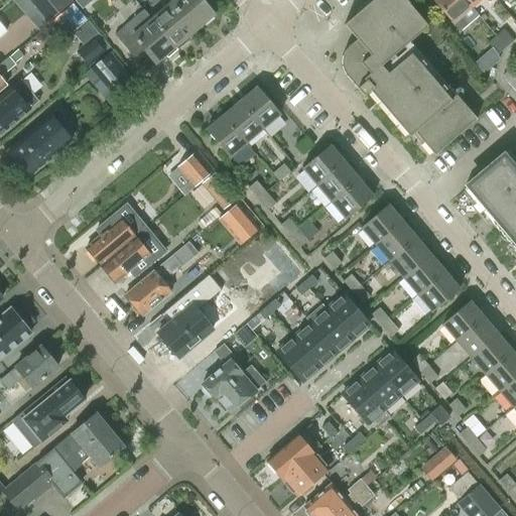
[(27,0),(39,14),(55,0),(27,0)]
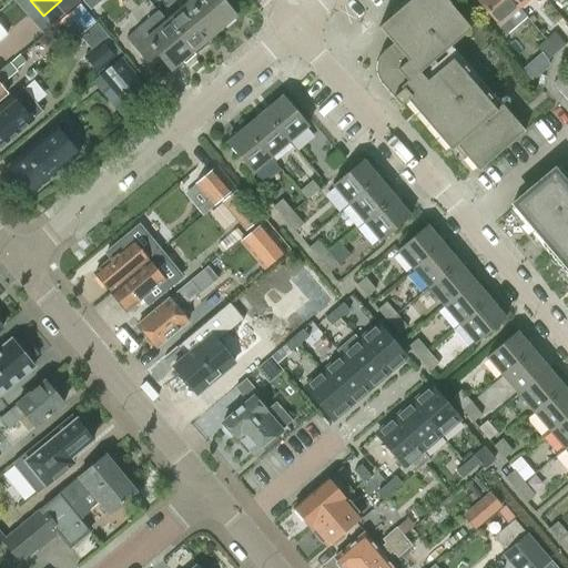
[(61,0),(43,16),(52,27),(66,16),(82,34),(95,23),(97,22),(77,0),(61,0)]
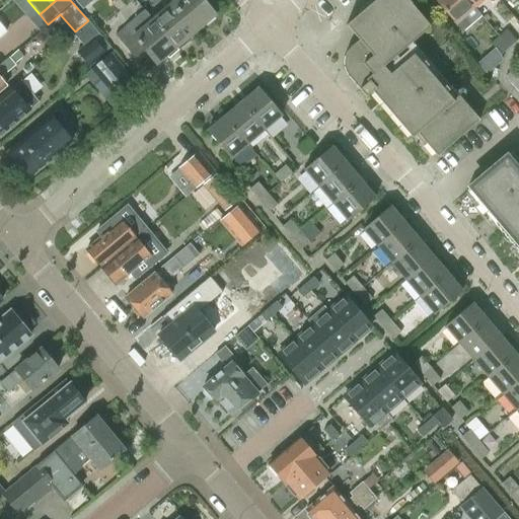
[(175,0),(171,3),(194,30),(214,14),(202,0),(175,0)]
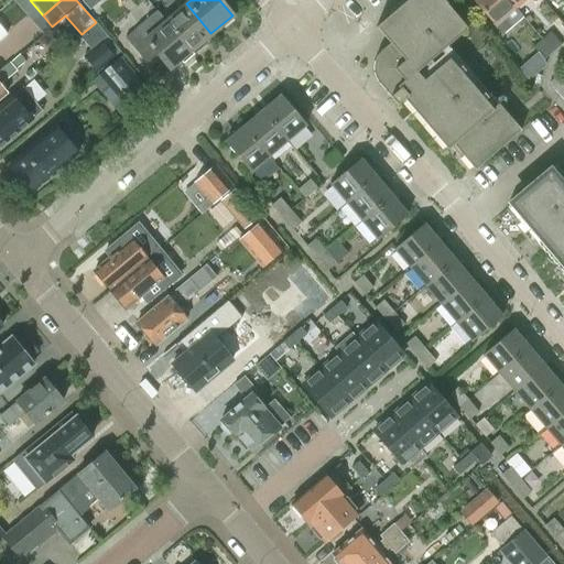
[(389,97),(396,105),(403,98),(446,149),(453,144),(474,170),(520,130),(498,104),(496,104),(446,45),(467,29),(442,0),(415,0),(394,18),(391,13),(376,26),(389,43),(380,52),(383,56),(379,63),(379,71),(382,78),(394,93),(389,97)]
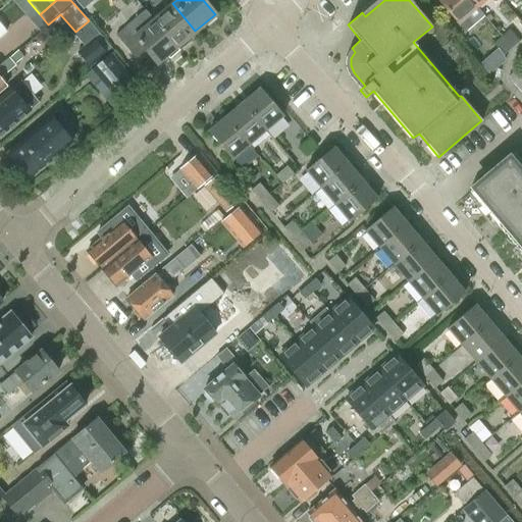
[(438,0),(457,21),(456,22),(464,32),(475,22),(484,14),(477,6),(471,0),(438,0)]
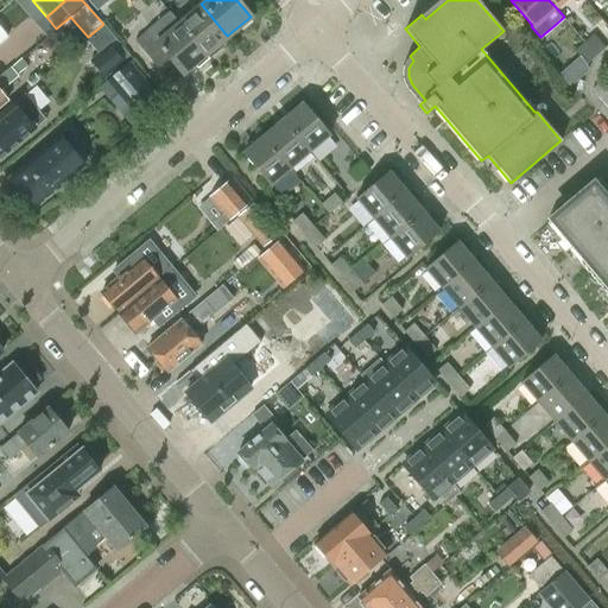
[(589,0),(586,4),(603,21),(607,17),(607,7),(601,0),(589,0)]
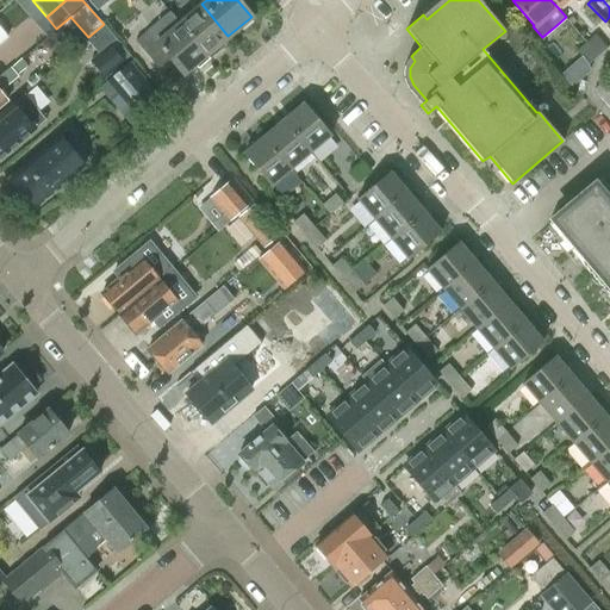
[(179,24),(209,58),(219,49),(217,45),(228,36),(201,4),(179,24)]
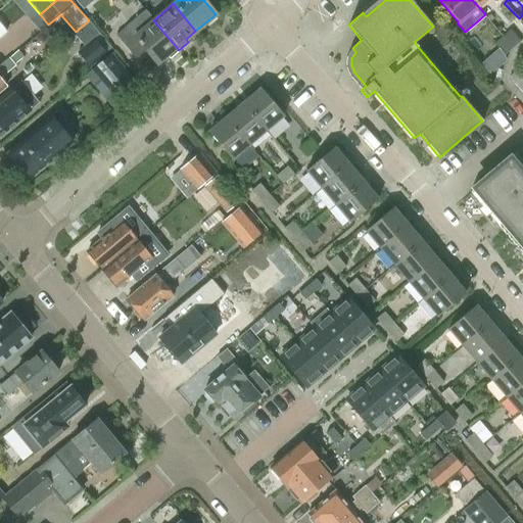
[(145,10),(115,35),(116,35),(136,58),(144,51),(155,63),(165,55),(169,58),(179,50),(153,20),(145,10)]
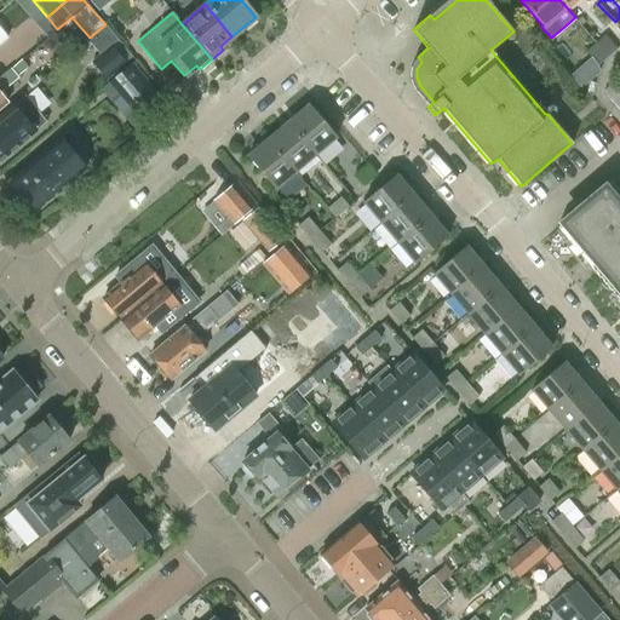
[(618,49),(606,34),(595,44),(607,57),(618,49)]
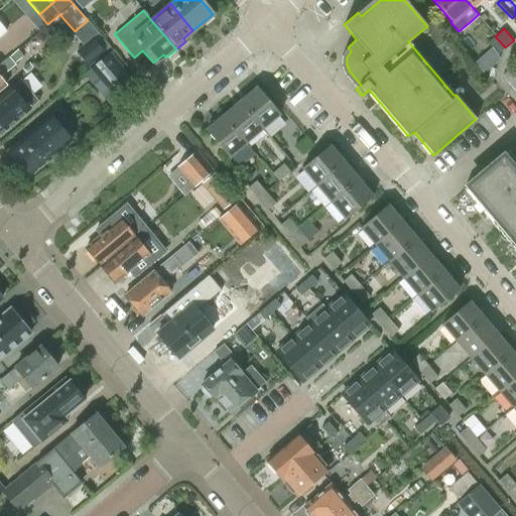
[(495,36),(487,43),(497,54),(505,47),(495,36)]
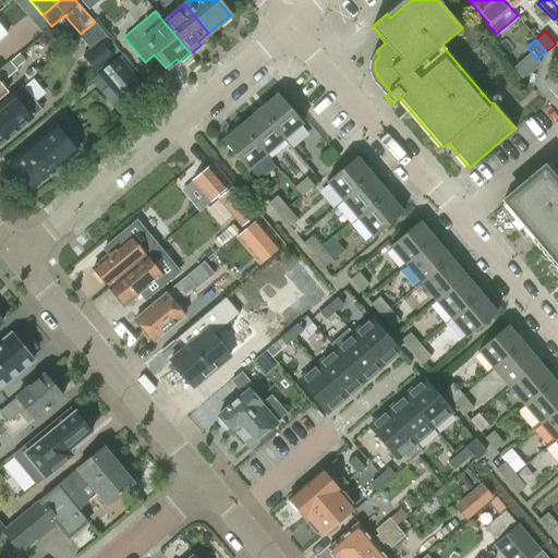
[(101,40),(82,56),(83,57),(96,72),(114,57),(101,41),(101,40)]
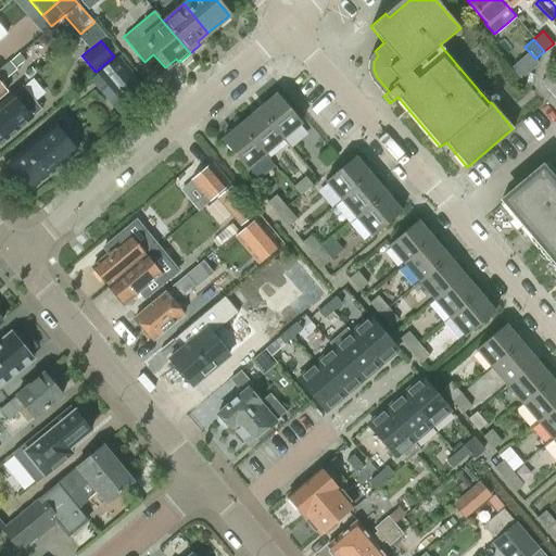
[(495,49),(510,66),(520,59),(505,40),(495,49)]
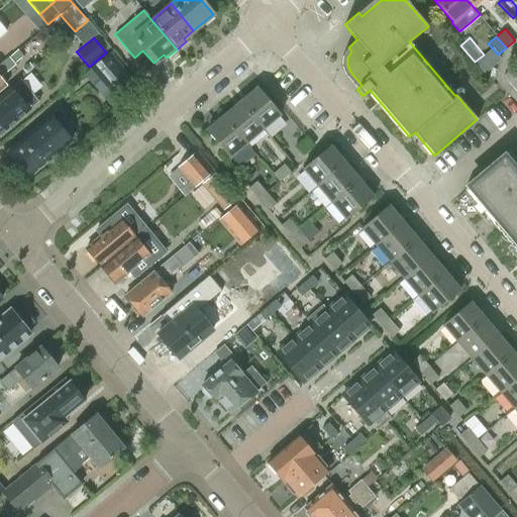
[(110,52),(90,69),(115,98),(135,82),(110,52)]
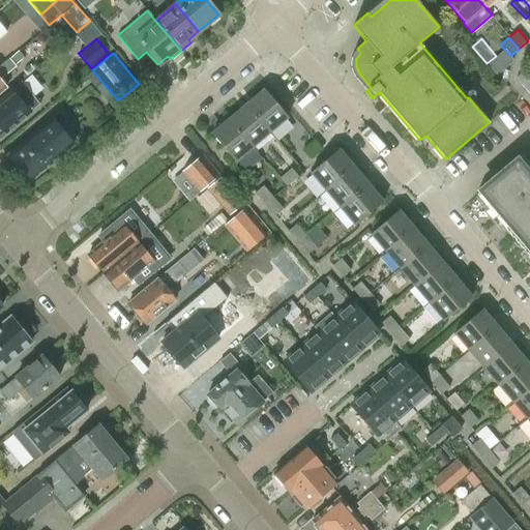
[(7,59),(0,65),(0,90),(5,86),(0,80),(15,67),(17,66),(15,65),(9,58),(7,59)]
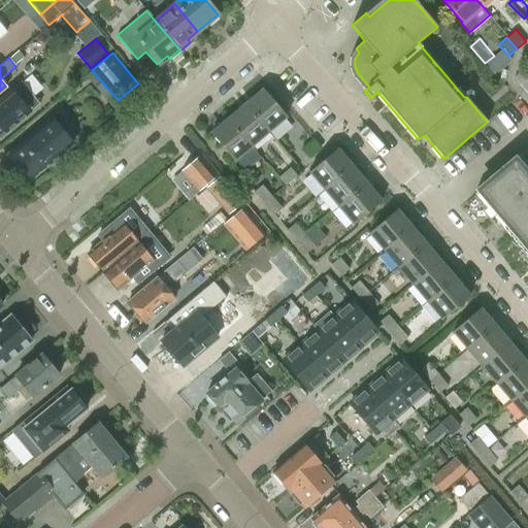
[(515,76),(527,92),(527,73),(524,69),(515,76)]
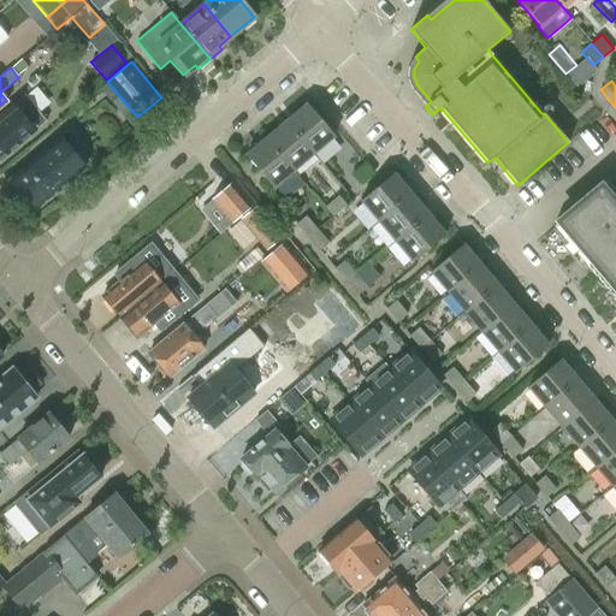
[(24,95),(0,114),(0,159),(46,120),(24,95)]
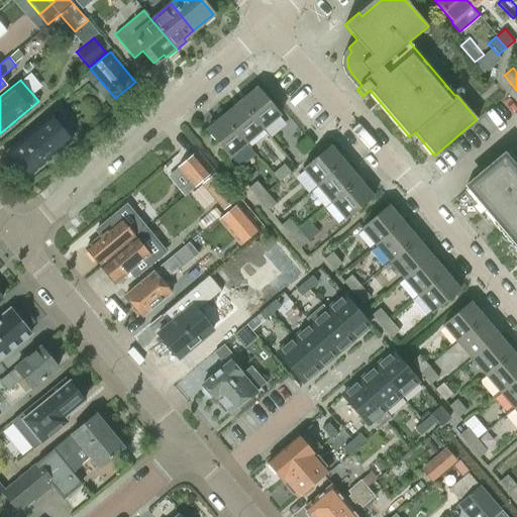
[(238,101),(262,128),(280,113),(256,86),(238,101)]
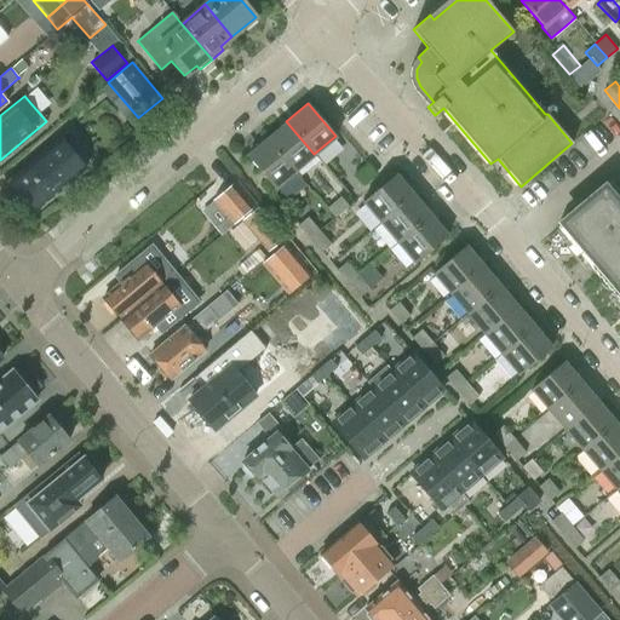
[(265,139),(293,172),(314,154),(286,121),(265,139)]
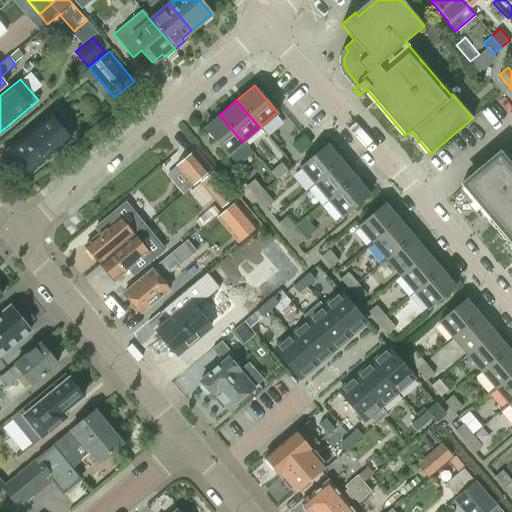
[(50,114),(7,151),(26,174),(69,138),(50,114)]
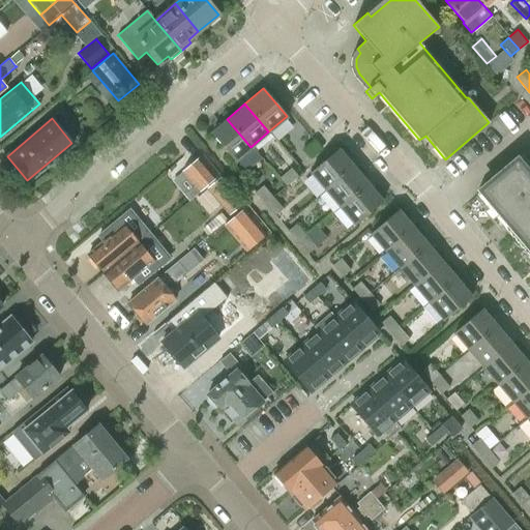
[(234,160),(251,147),(227,119),(210,133),(234,160)]
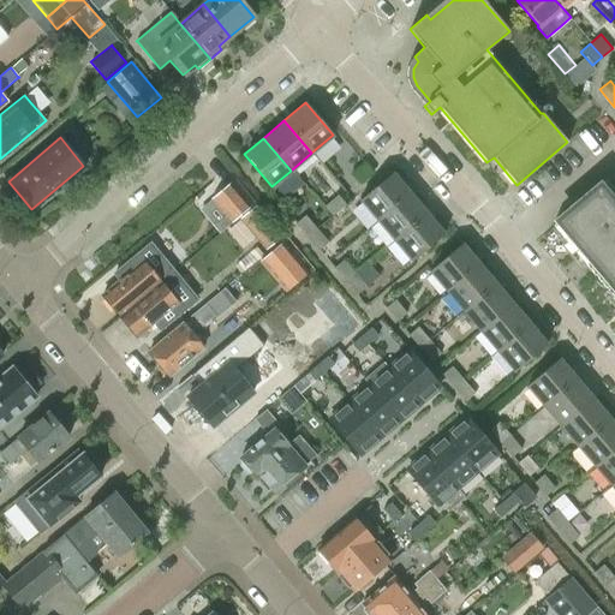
[(351,174),(359,183),(372,172),(364,162),(351,174)]
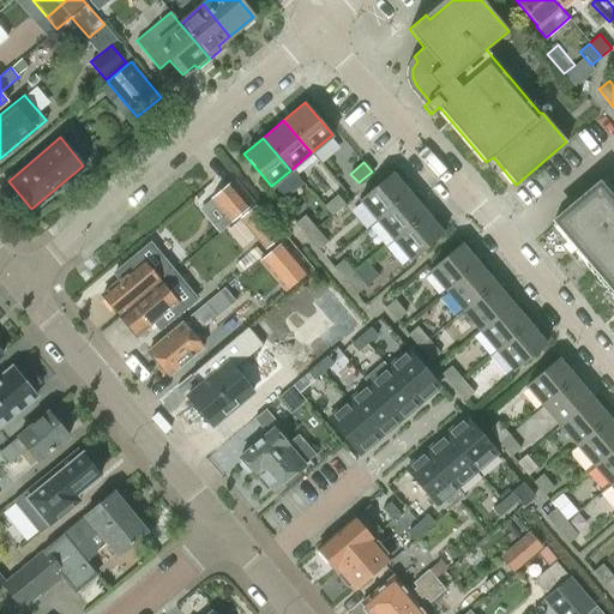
[(359,199),(374,218),(407,191),(391,172),(359,199)]
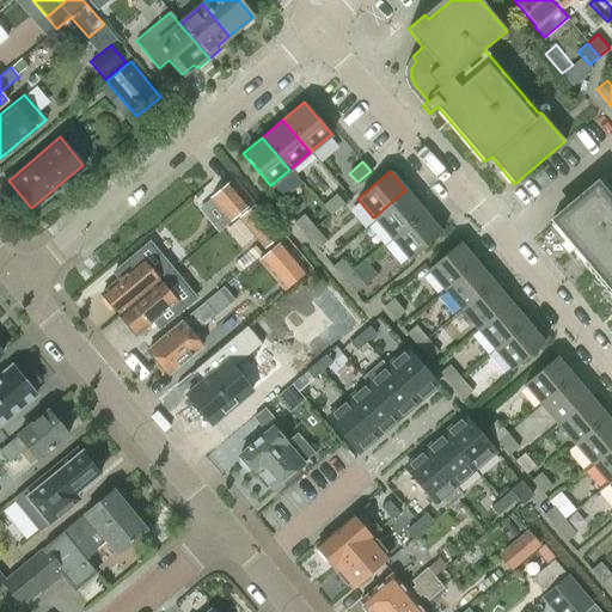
[(611,189),(603,178),(550,224),(563,239),(564,238),(579,257),(605,289),(606,288),(611,295),(611,189)]
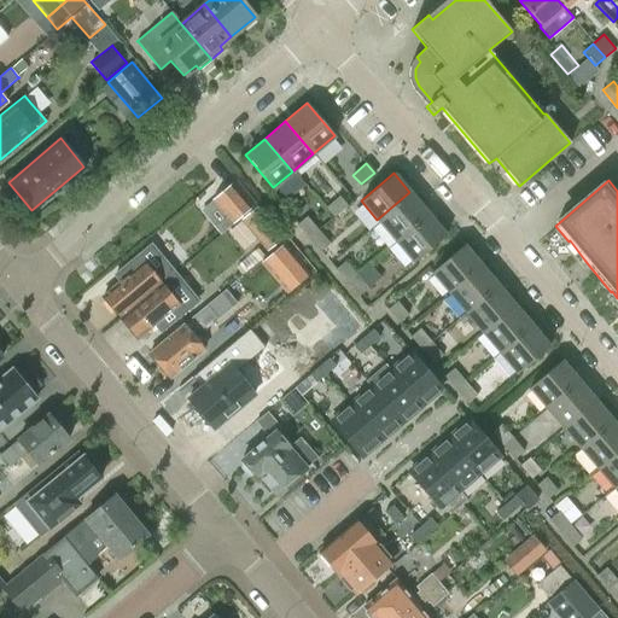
[(232,185),(211,202),(232,226),(252,209),(232,185)]
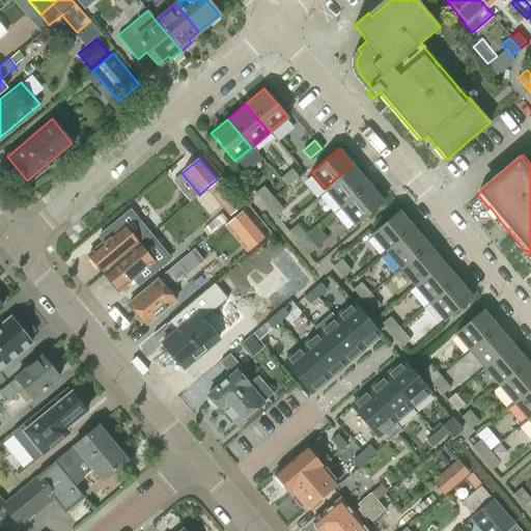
[(352,165),(324,189),(338,206),(368,185),(352,165)]
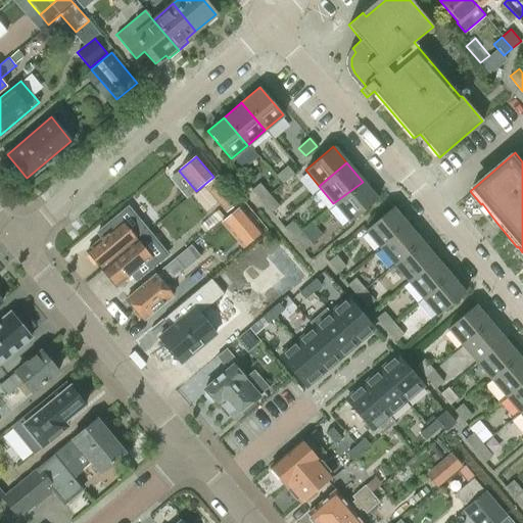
[(276,175),(282,183),(293,174),(286,165),(276,175)]
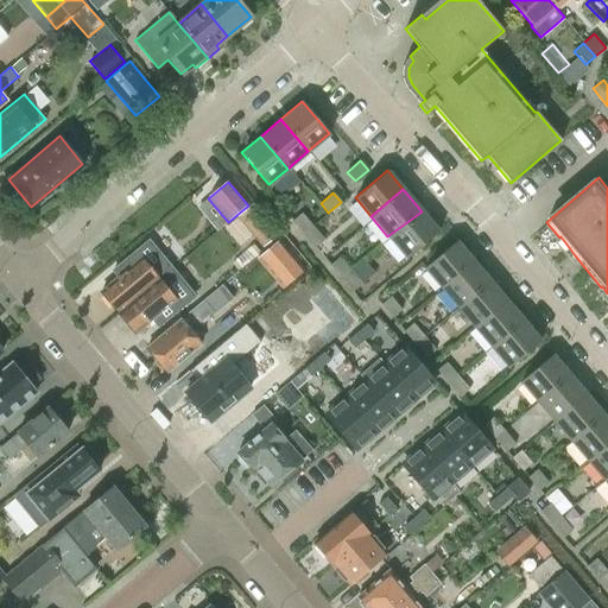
[(254,202),(236,216),(263,248),(279,235),(254,202)]
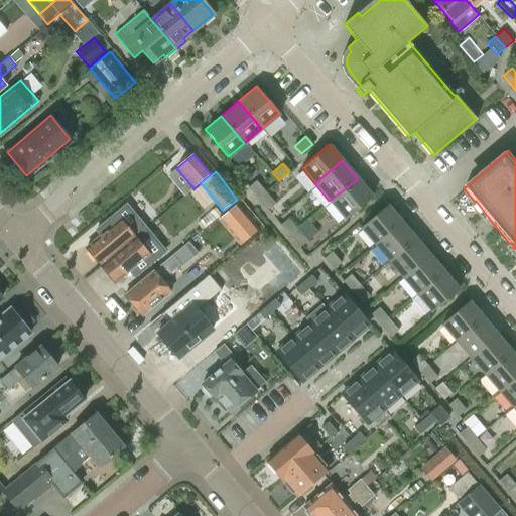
[(358,179),(329,201),(345,219),(372,196),(358,179)]
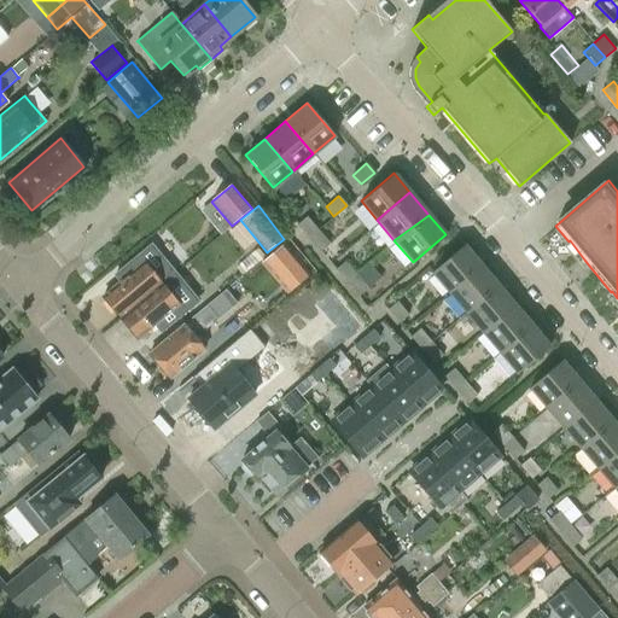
[(297,225),(308,238),(318,229),(307,216),(297,225)]
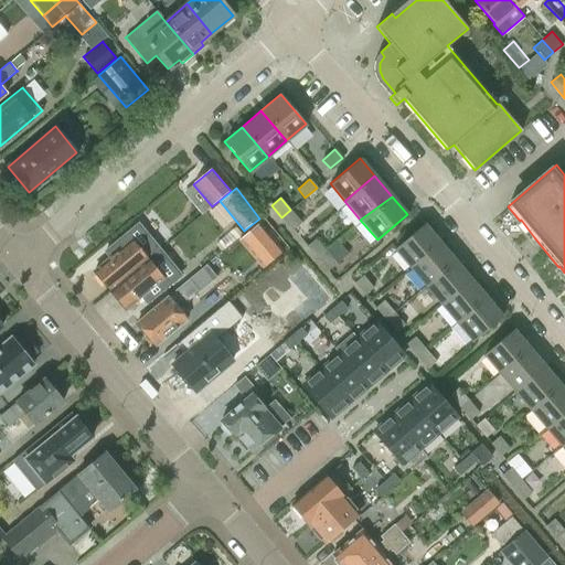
[(281,217),(292,230),(301,222),(290,210),(281,217)]
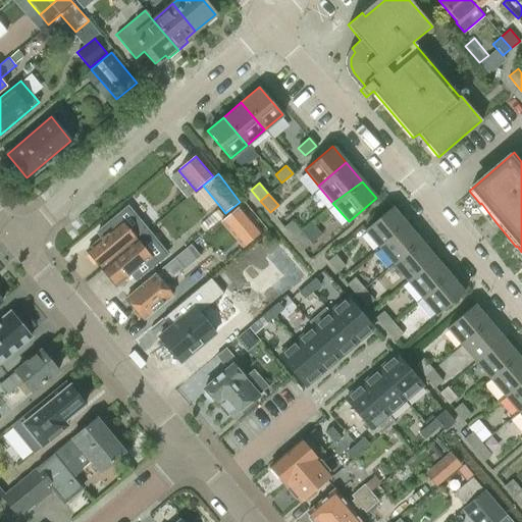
[(241,205),(220,222),(243,249),(263,232),(241,205)]
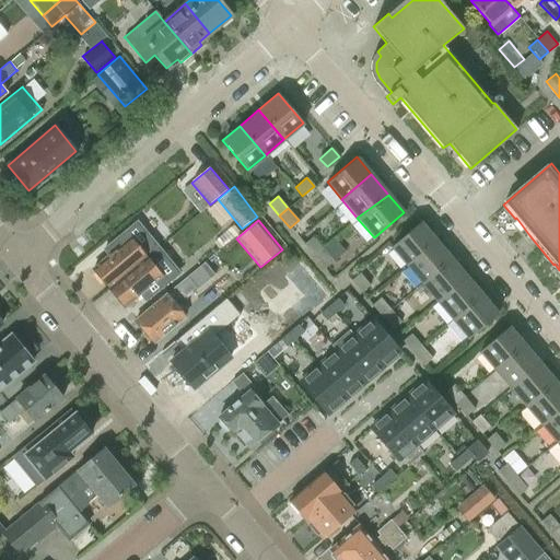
[(109,256),(94,268),(111,288),(159,247),(138,222),(104,249),(109,256)]
